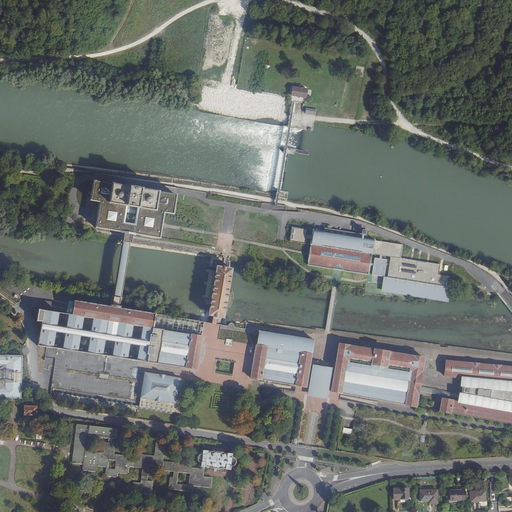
[(293,84),(290,99),(305,102),(307,87),(293,84)]
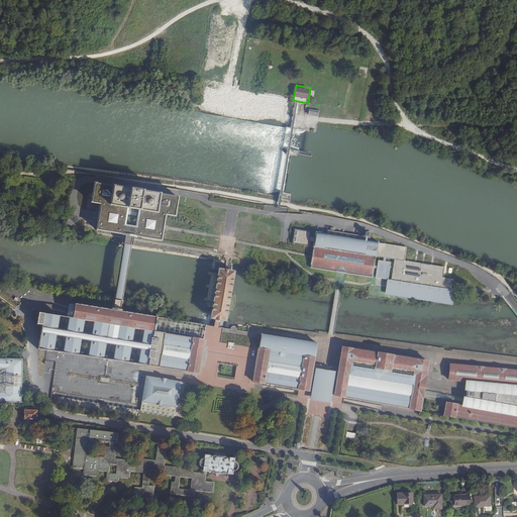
[(123,244),(130,245),(132,236),(161,241),(164,228),(166,215),(175,217),(178,198),(162,195),(113,187),(94,184),(91,203),(100,204),(96,230),(123,235),(122,244),(123,244)]
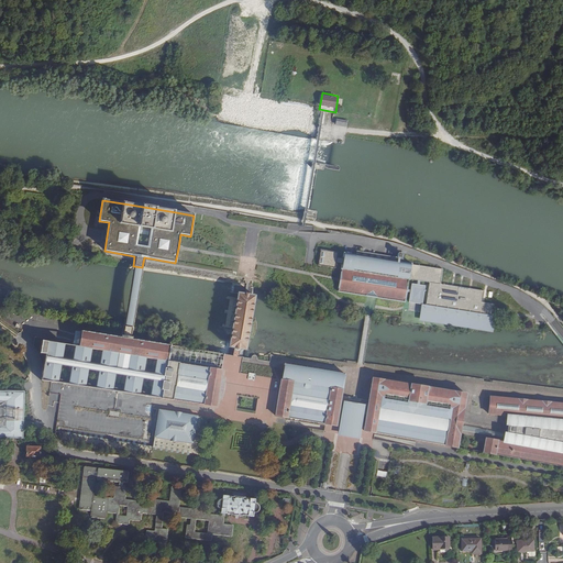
[(357,250),(356,254),(399,261),(400,257),(357,250)]
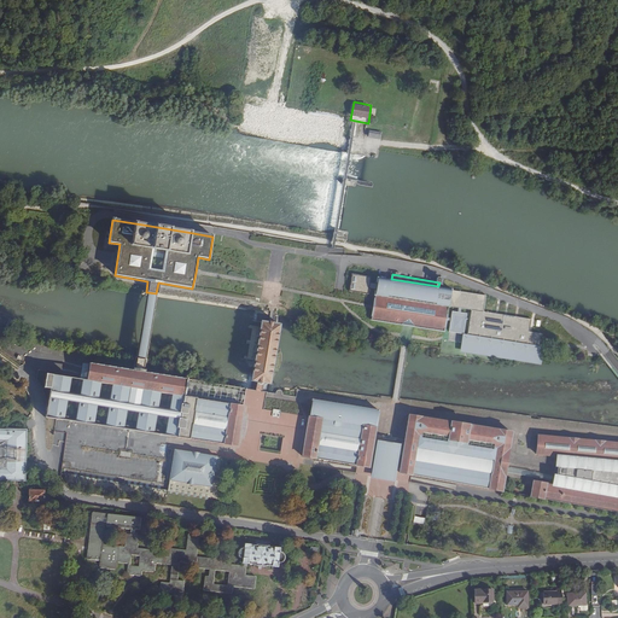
[(369,287),(369,283),(371,278),(353,275),(350,291),(368,293),(369,287)]
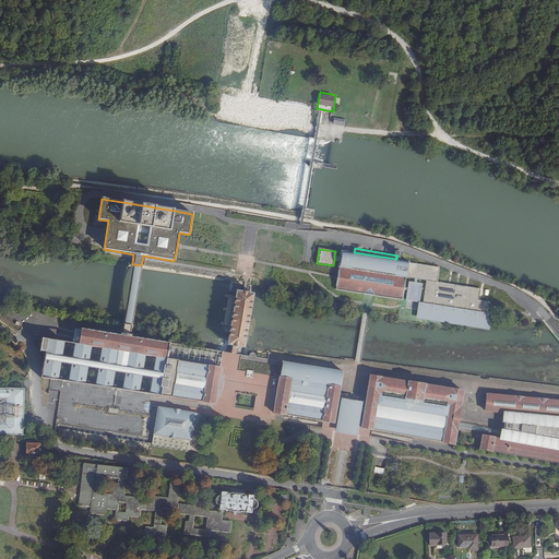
[(342,250),(341,257),(340,261),(337,278),(335,290),(403,300),(407,277),(426,280),(423,302),(487,312),(489,301),(479,299),(480,288),(438,281),(440,266),(408,262),(408,261),(396,259),(354,252),(342,250)]
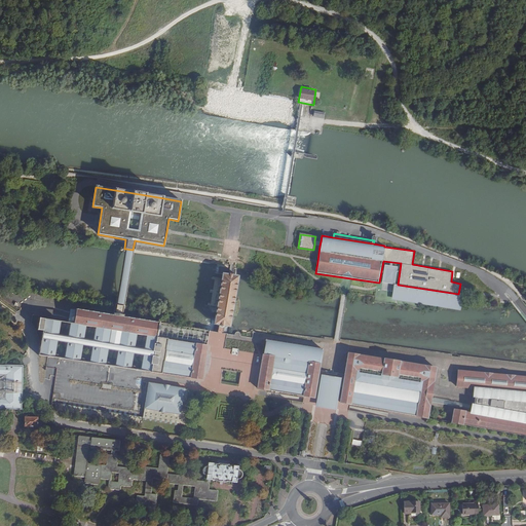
[(384,264),(382,282),(396,284),(398,266),(384,264)]
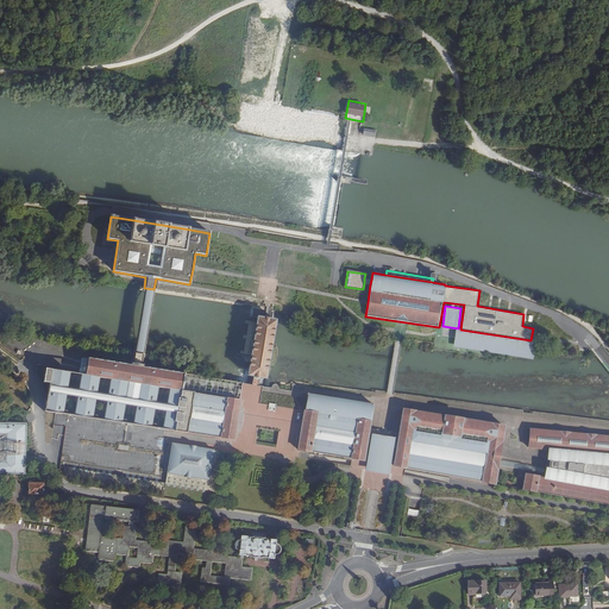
[(267,318),(258,316),(257,320),(256,321),(255,322),(255,324),(257,325),(255,338),(253,338),(252,338),(252,340),(252,341),(253,341),(251,357),(250,357),(249,358),(249,359),(249,360),(250,360),(251,360),(250,368),(249,368),(248,369),(248,370),(248,371),(249,372),(249,375),(252,376),(258,377),(268,378),(268,375),(269,375),(270,375),(270,374),(270,372),(270,371),(269,370),(270,363),(271,363),(272,362),(272,360),(271,359),(270,358),(274,344),(275,344),(275,343),(276,341),(275,340),(275,339),(274,339),(276,327),(277,327),(278,326),(278,325),(278,324),(277,322),(276,322),(277,320),(267,318)]
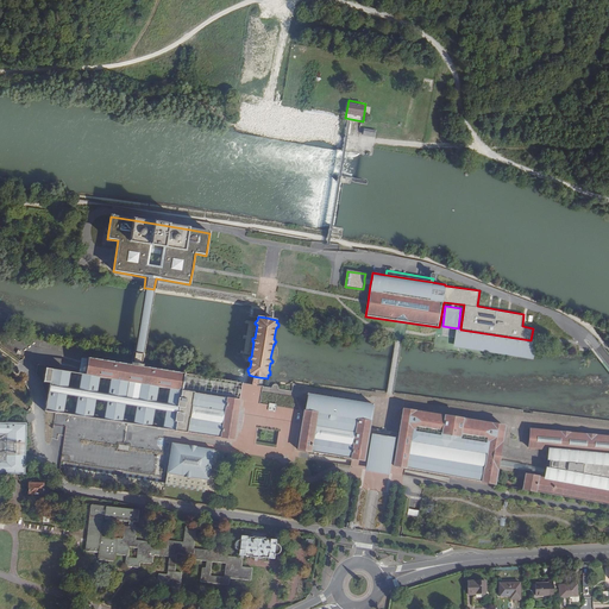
[(531,340),(460,330),(456,328),(453,347),(485,353),(533,360),(534,352),(535,341),(531,340)]
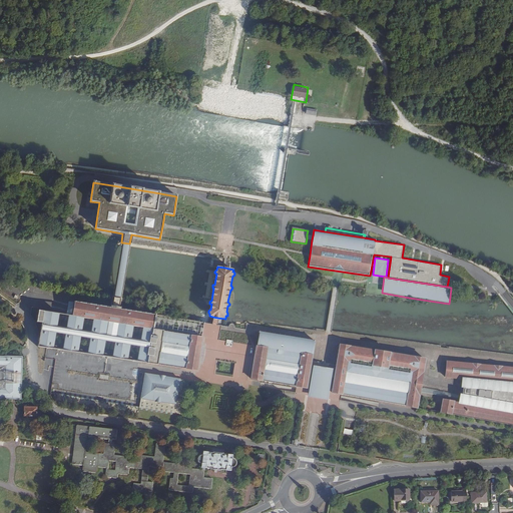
[(90,333),(82,332),(84,319),(72,317),(69,316),(66,329),(56,328),(59,316),(39,312),(37,322),(42,322),(38,346),(40,347),(54,349),(56,334),(65,336),(63,349),(78,351),(80,338),(91,339),(88,353),(103,356),(105,341),(115,343),(113,357),(127,359),(129,345),(142,347),(139,361),(197,370),(198,365),(201,343),(202,337),(152,329),(154,315),(120,310),(120,308),(119,308),(119,305),(120,299),(113,298),(112,298),(111,303),(112,304),(112,306),(110,306),(110,309),(107,323),(92,320),(90,333)]
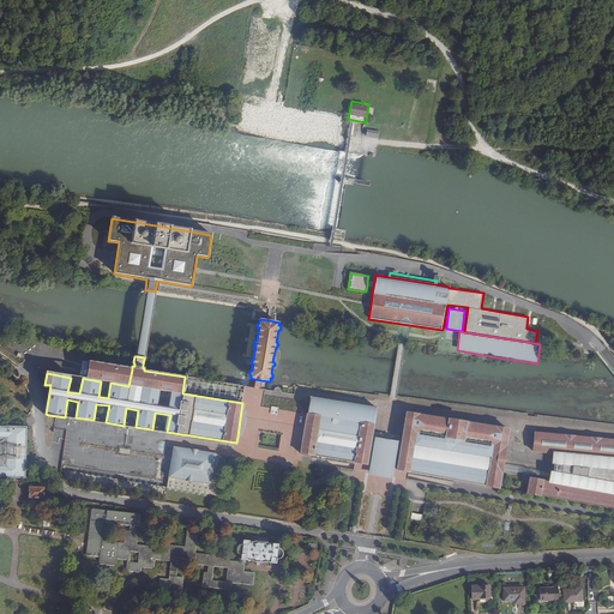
[(83,378),(86,379),(89,362),(82,361),(79,378),(83,378)]
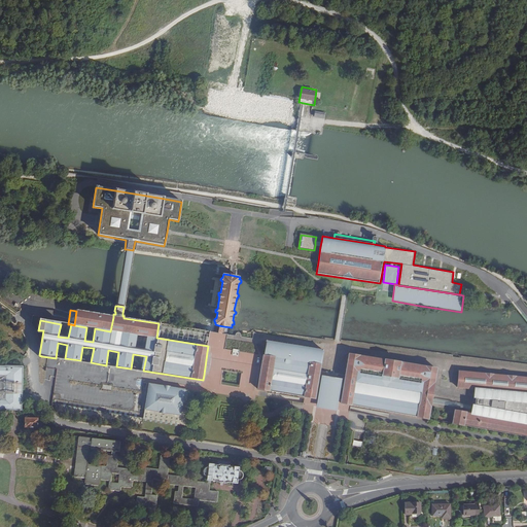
[(113,317),(76,311),(74,325),(110,331),(113,317)]
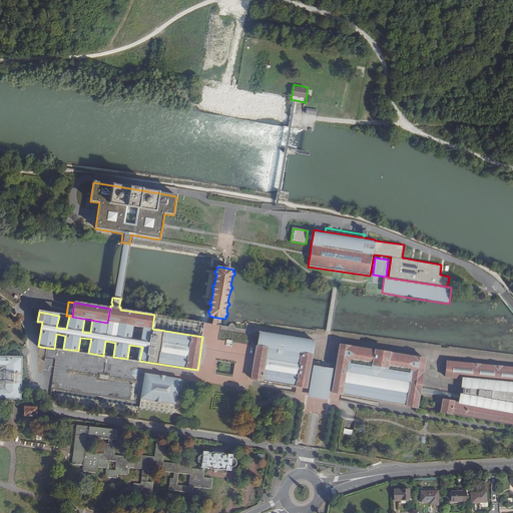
[(152,329),(202,337),(204,324),(204,323),(164,317),(165,312),(155,310),(154,315),(152,329)]
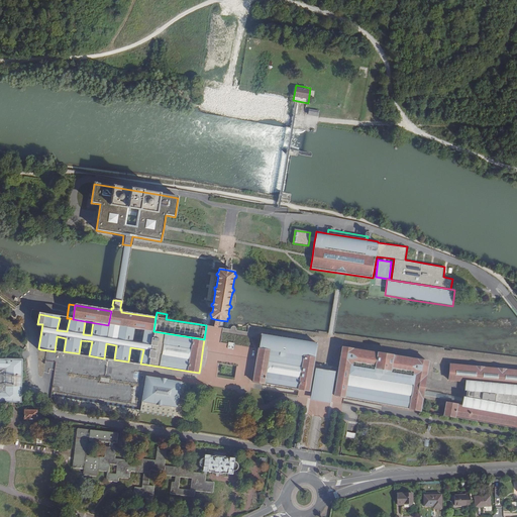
[(445,401),(444,403),(422,399),(423,395),(423,391),(428,362),(342,347),(338,368),(337,376),(334,376),(335,371),(316,368),(315,372),(312,372),(314,364),(317,343),(261,334),(253,382),(309,391),(310,387),(311,377),(314,377),(312,388),(312,391),(331,395),(331,391),(333,381),(336,381),(335,392),(334,395),(442,415),(454,418),(454,417),(516,427),(516,371),(449,365),(447,381),(463,383),(463,391),(466,391),(468,391),(467,397),(464,397),(462,397),(462,398),(461,402),(461,404),(445,401)]
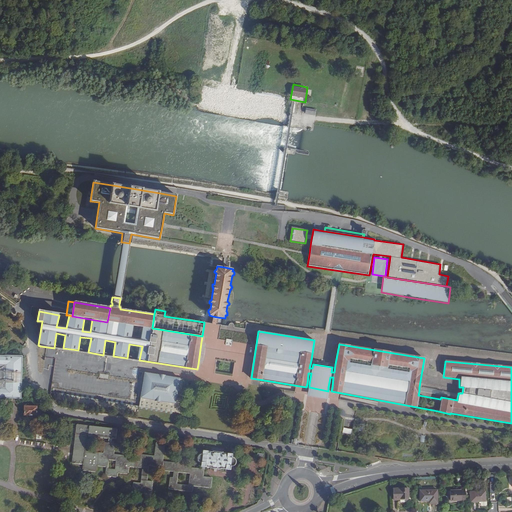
[(0,398),(21,399),(22,356),(0,355),(0,398)]
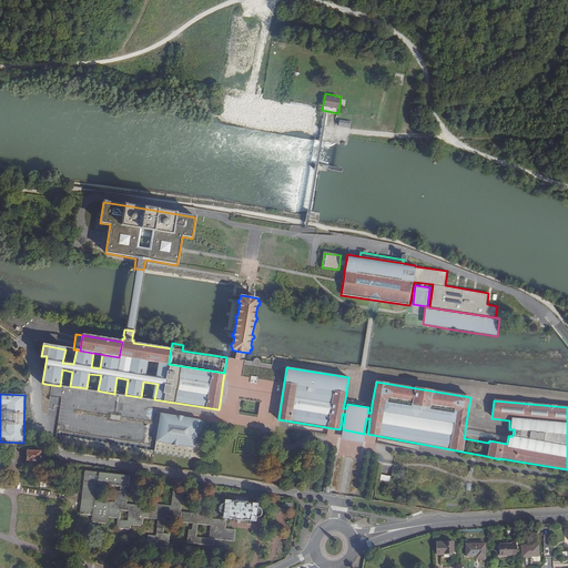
[(372,404),(345,399),(343,408),(346,408),(347,404),(368,407),(367,413),(371,413),(372,404)]
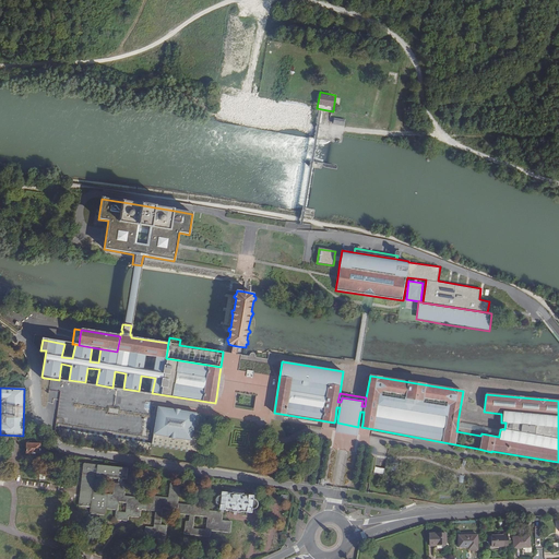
[(195,447),(194,445),(200,414),(195,413),(157,406),(157,407),(152,406),(147,437),(142,436),(57,423),(56,432),(61,439),(192,460),(194,460),(195,451),(194,451),(195,447)]
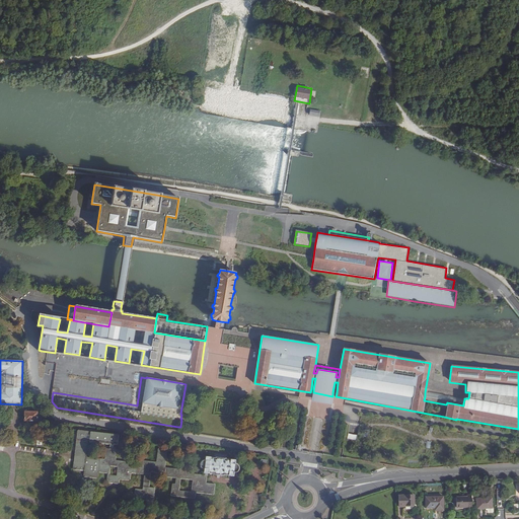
[(332,396),(313,392),(312,399),(331,402),(332,396)]
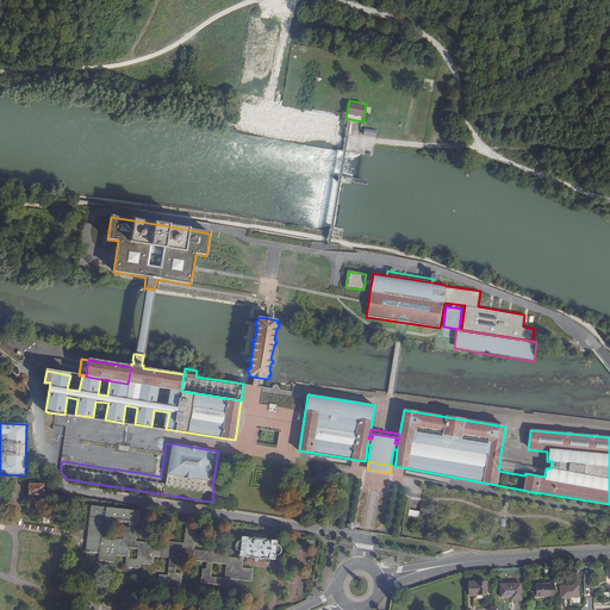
[(546,470),(499,461),(499,466),(545,474),(546,470)]
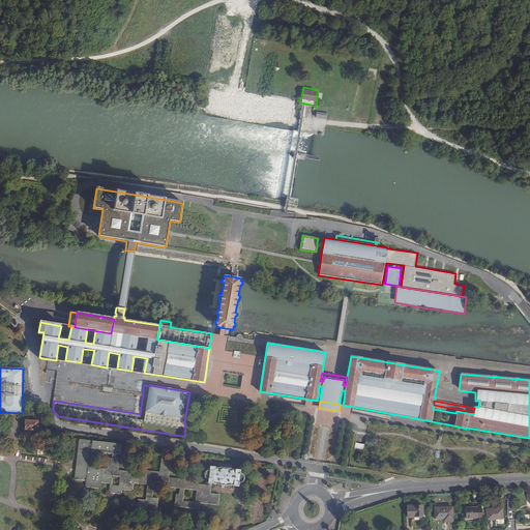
[(37,421),(24,420),(24,431),(37,431),(37,421)]
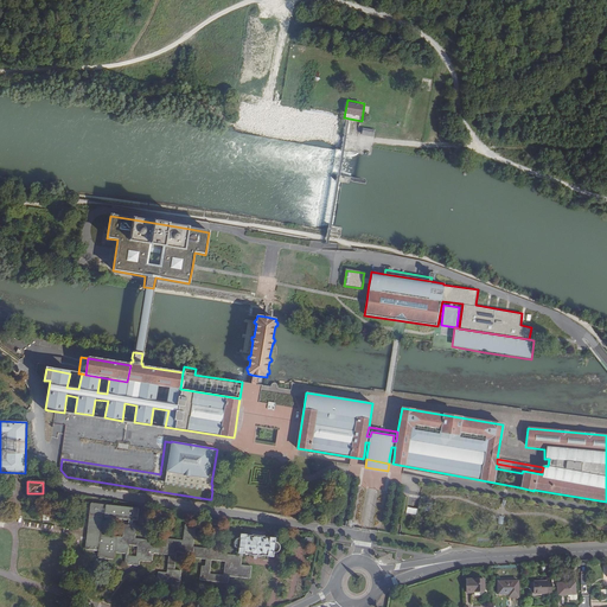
[(134,528),(123,525),(122,537),(100,535),(102,518),(138,521),(139,509),(90,504),(85,549),(97,551),(96,556),(113,558),(113,554),(125,555),(123,564),(138,566),(139,560),(151,561),(152,553),(168,555),(166,573),(158,572),(155,585),(179,587),(181,570),(174,569),(177,551),(187,554),(187,557),(205,560),(204,567),(200,566),(199,581),(227,585),(228,576),(250,580),(251,566),(241,564),(243,554),(240,554),(240,556),(221,554),(224,530),(213,529),(211,549),(192,547),(195,526),(184,524),(181,540),(166,538),(165,547),(153,545),(153,542),(133,540),(134,528)]
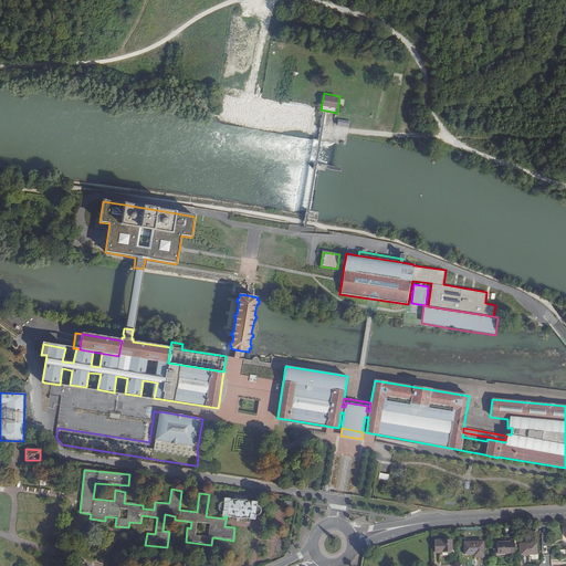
[(234,501),(224,500),(223,503),(221,503),(219,504),(218,505),(218,507),(218,510),(219,511),(220,512),(222,512),(222,515),(223,516),(227,516),(233,517),(232,519),(238,520),(242,520),(242,519),(253,520),(254,516),(255,515),(257,513),(258,512),(257,510),(255,506),(255,503),(244,502),(245,501),(234,500),(234,501)]
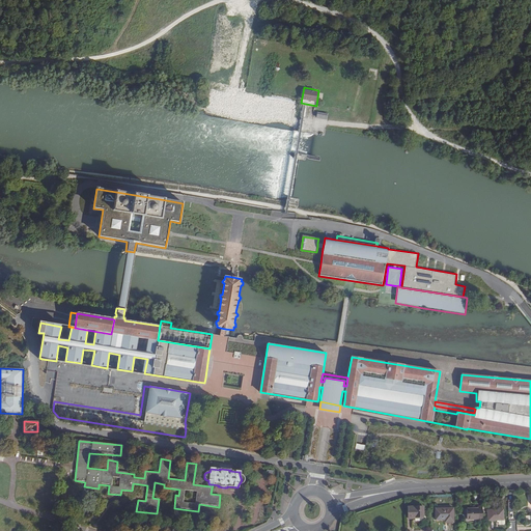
[(423,506),(408,507),(408,519),(414,519),(414,518),(423,516),(423,506)]
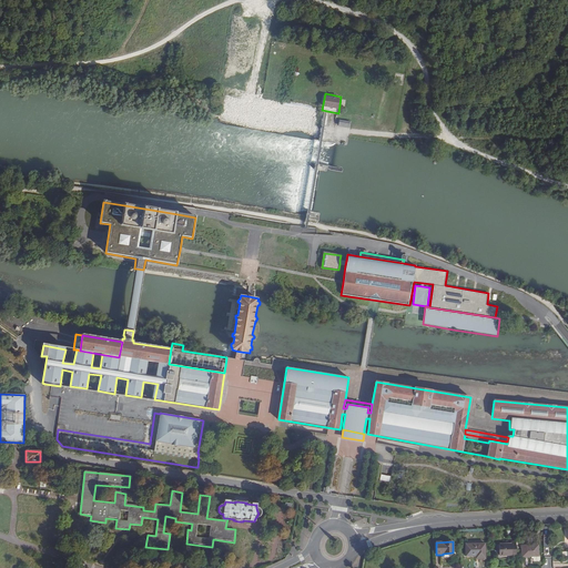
[(516,555),(516,543),(511,543),(511,544),(499,544),(499,556),(516,555)]
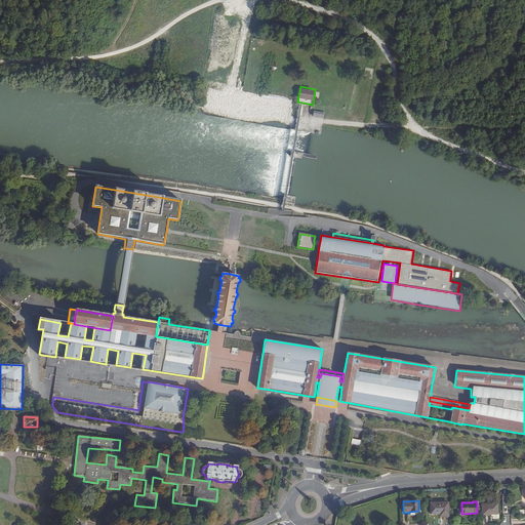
[(442,514),(442,517),(448,516),(448,502),(430,502),(431,514),(439,514),(442,514)]
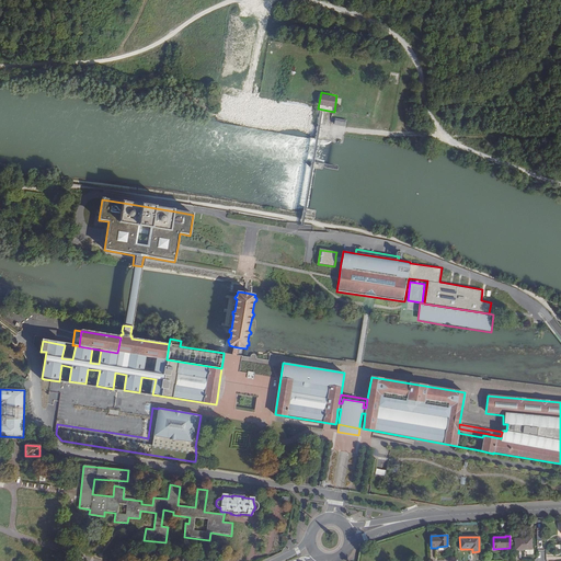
[(526,550),(531,549),(531,538),(515,539),(515,550),(526,550)]
